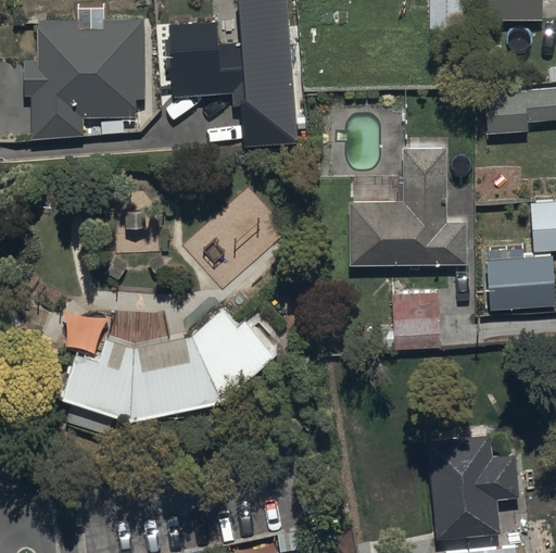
[(216,23),(169,26),(171,38),(164,39),(166,71),(171,71),(173,99),(232,95),(234,108),(241,107),(244,147),(295,143),(283,0),(237,0),(240,44),(218,46),(216,23)]
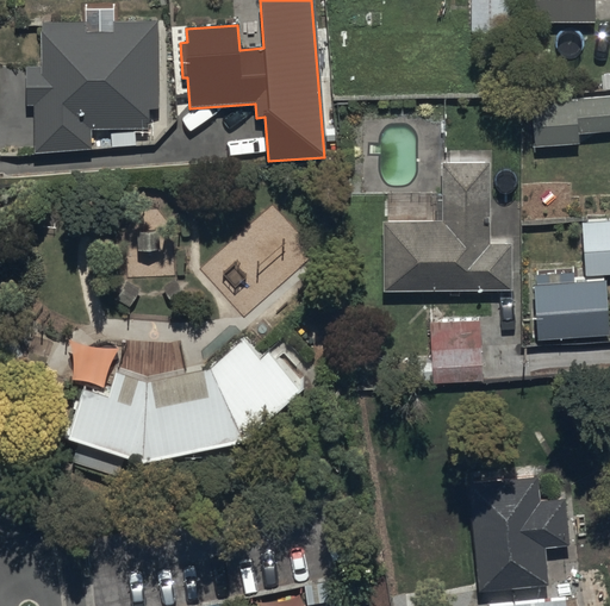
[(508,0),(470,0),(471,36),(509,36),(508,0)]
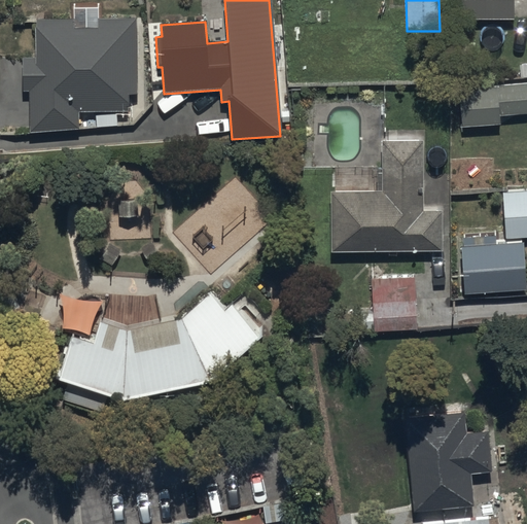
[(514,0),(458,0),(459,20),(515,20),(514,0)]
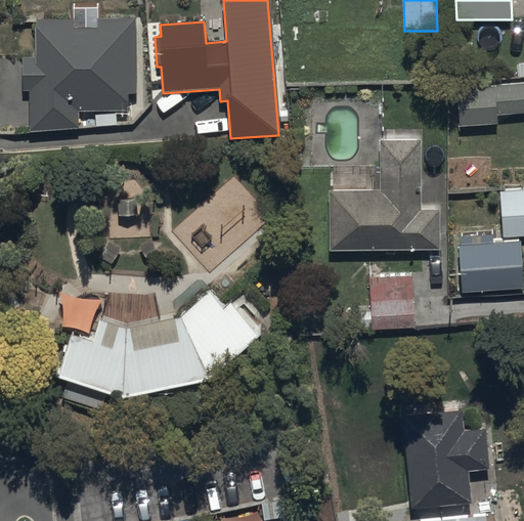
[(36,58),(23,58),(23,92),(30,91),(30,134),(79,129),(79,113),(128,112),(128,94),(136,94),(135,19),(98,20),(98,28),(74,28),(74,19),(36,19),(36,58)]
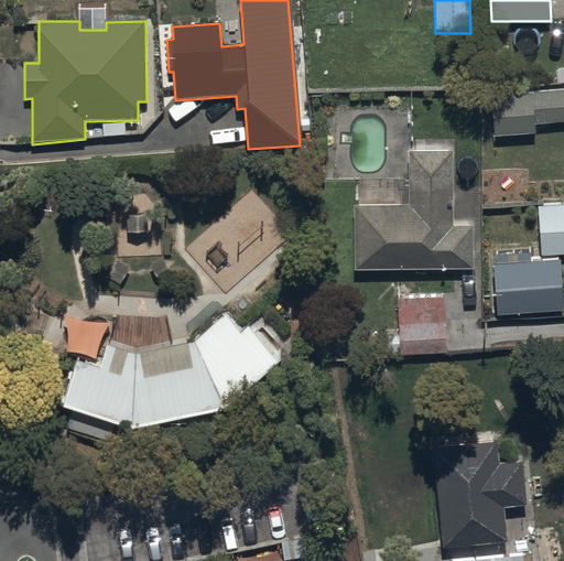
[(563,123),(563,89),(489,95),(492,139),(534,137),(534,127),(563,123)]
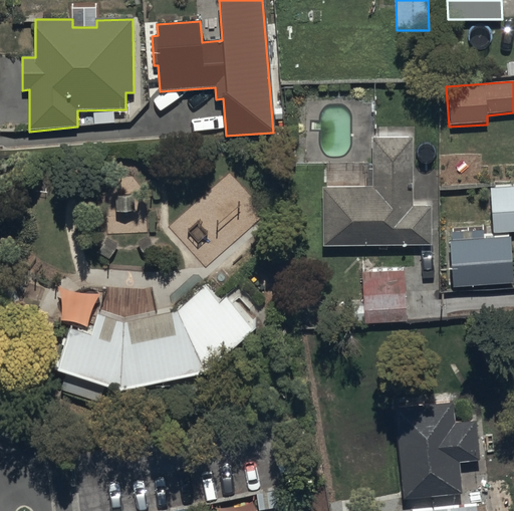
[(413,138),(372,139),(373,187),(322,187),(323,247),(431,246),(431,207),(413,208),(413,138)]
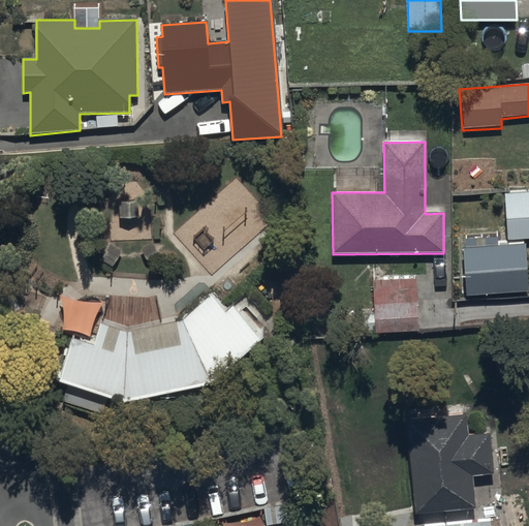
[(528,240),(528,193),(505,195),(508,241),(528,240)]
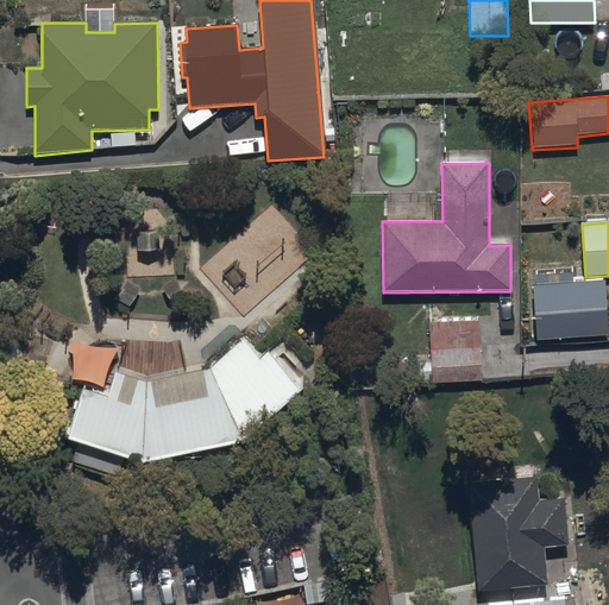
[(604,281),(533,285),(538,341),(608,335),(604,281)]
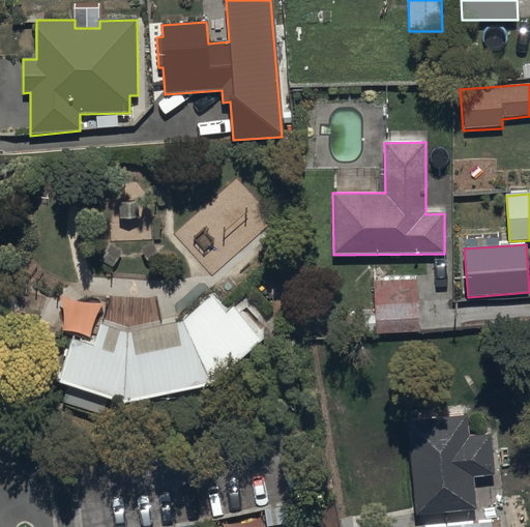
[(417,279),(373,281),(375,335),(419,334),(417,279)]
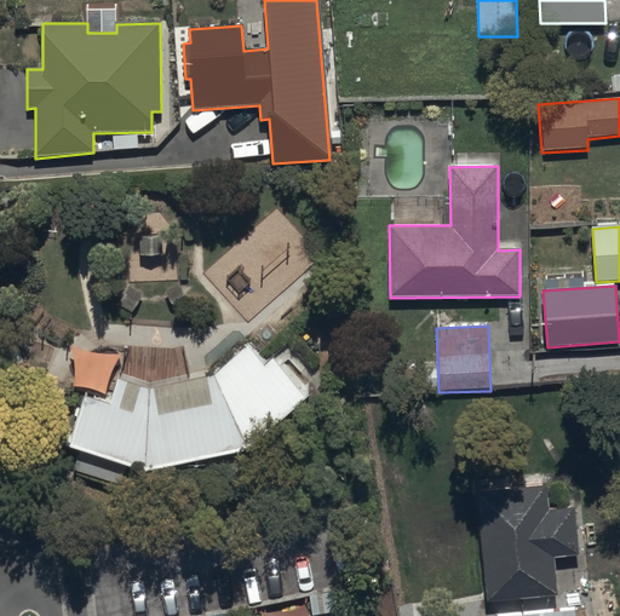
[(265,364),(247,345),(214,375),(150,390),(119,380),(112,406),(86,397),(68,447),(144,472),(248,449),(308,396),(274,357),(265,364)]
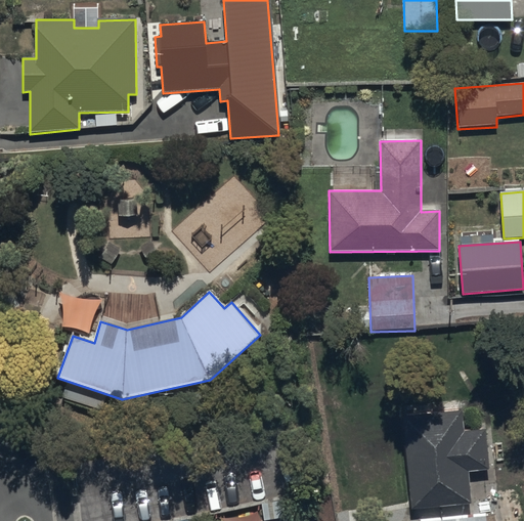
[(464,432),(462,410),(402,416),(411,510),(471,504),(468,472),(489,470),(485,430),(464,432)]
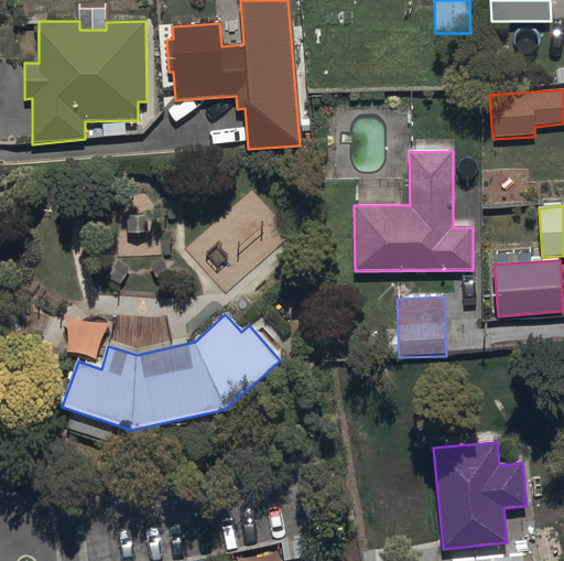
[(525,560),(525,551),(452,557),(452,560),(525,560)]
